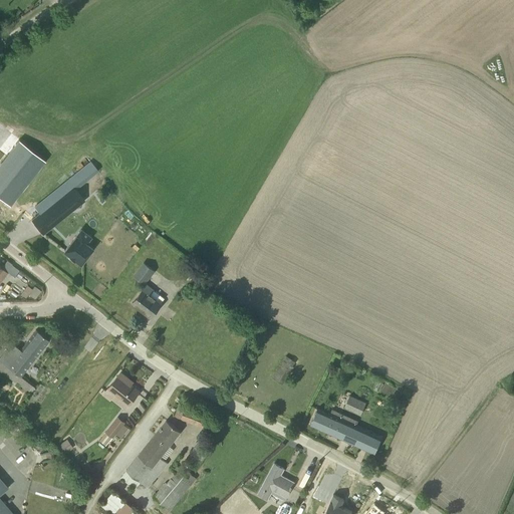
[(79,157),(62,170),(67,175),(83,162),(79,157)]
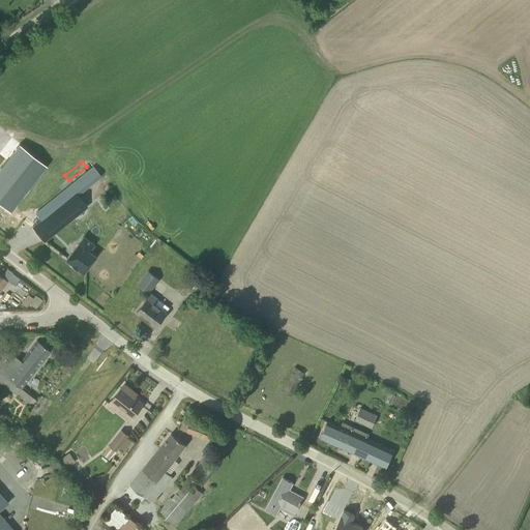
[(33,225),(46,239),(87,205),(77,194),(98,175),(90,165),(55,194),(60,200),(54,205),(50,199),(34,211),(40,219),(33,225)]
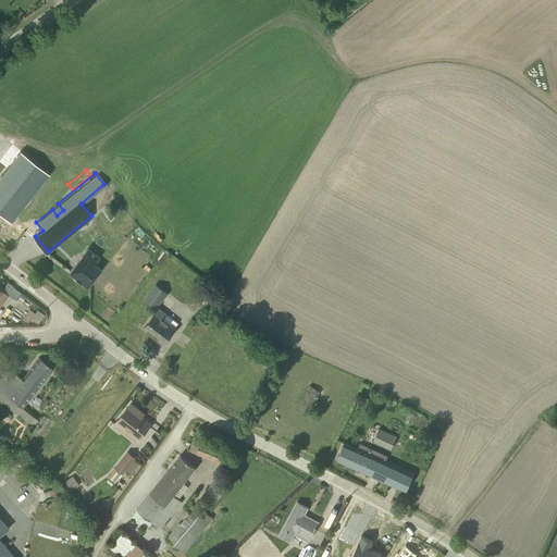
[(0,209),(5,213),(19,190),(13,187),(0,209)]
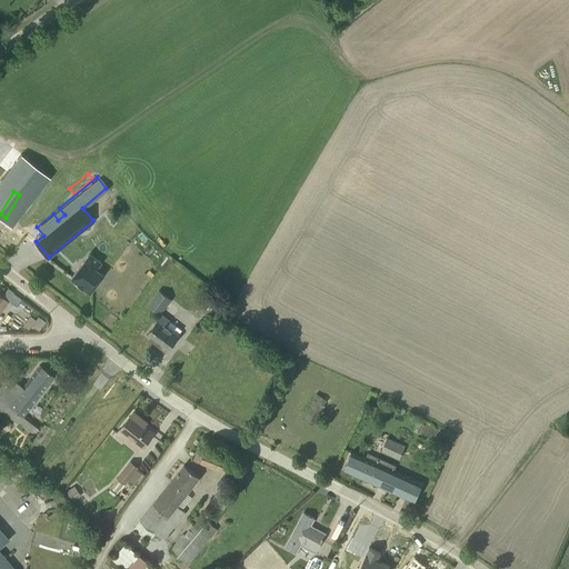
[(89,252),(70,277),(89,291),(102,273),(96,268),(101,261),(89,252)]
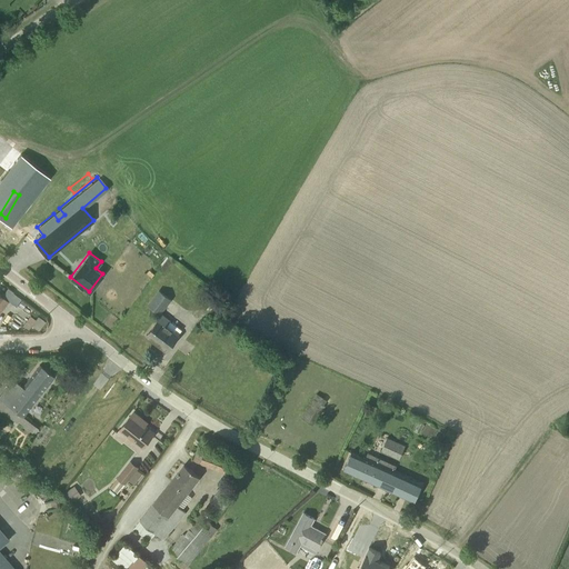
[(0,297),(0,296),(0,312),(8,302),(12,306),(19,297),(7,288),(0,297)]
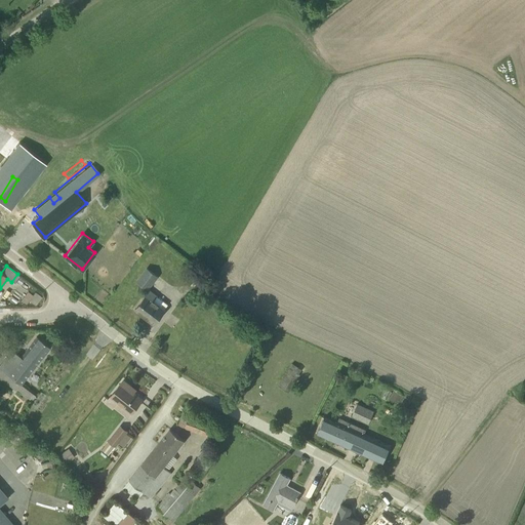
[(136,281),(148,290),(159,275),(148,267),(136,281)]
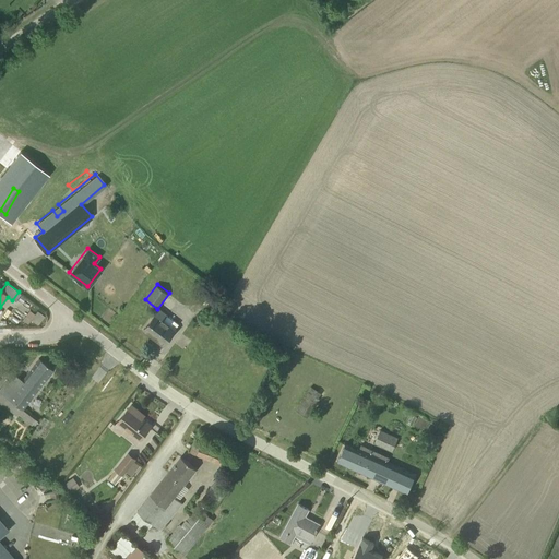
[(223,299),(212,290),(202,302),(213,311),(223,299)]
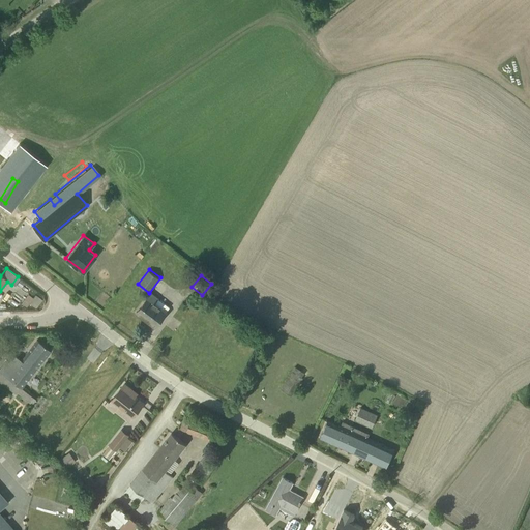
[(137,312),(155,326),(170,307),(150,293),(137,312)]
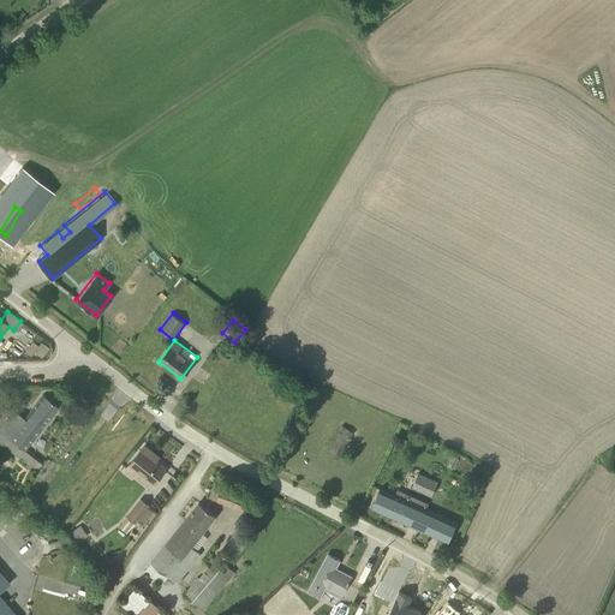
[(41,358),(48,348),(40,342),(37,345),(31,341),(24,352),(30,356),(33,352),(41,358)]
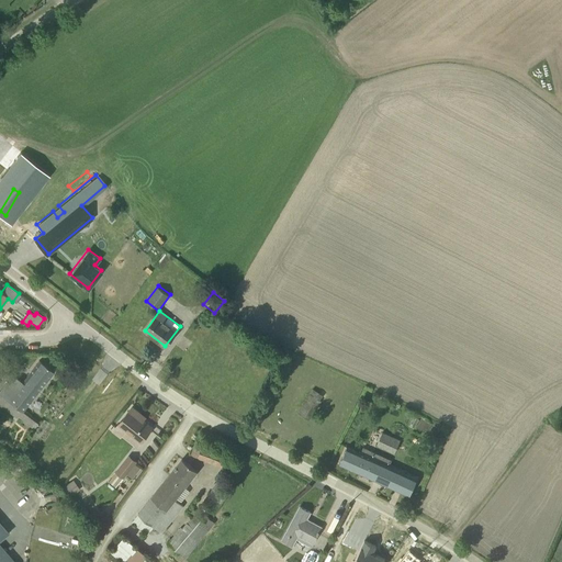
[(23,408),(53,371),(40,360),(22,382),(12,374),(0,389),(0,405),(15,418),(18,416),(32,427),(37,420),(23,408)]
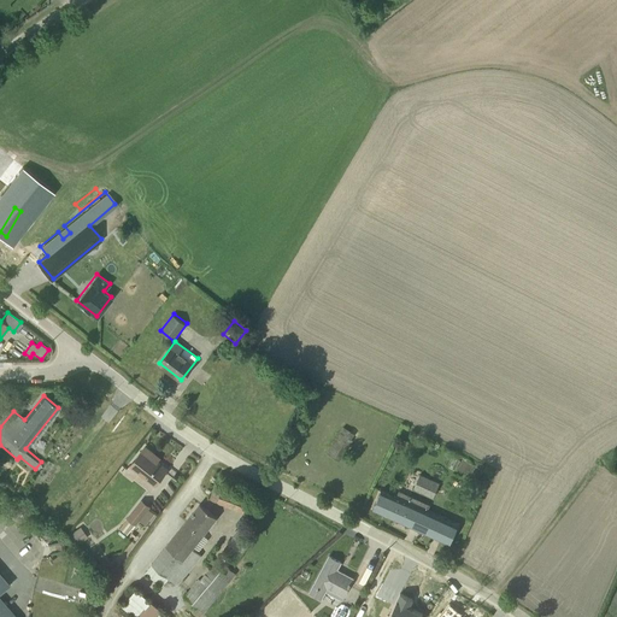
[(341,427),(325,451),(339,459),(356,435),(341,427)]
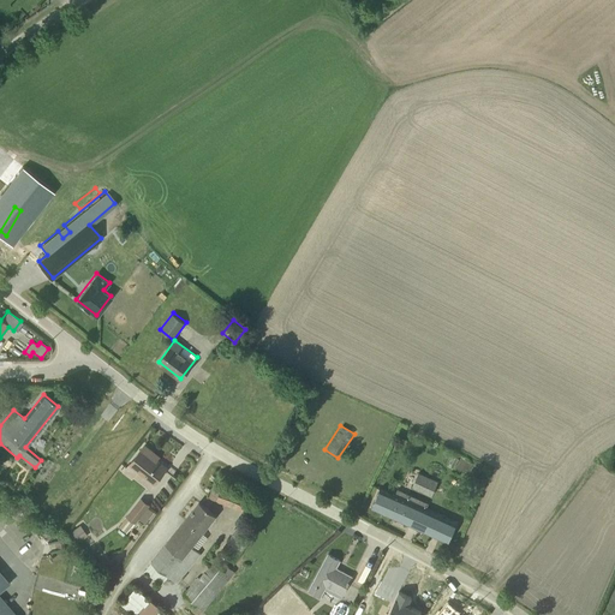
[(154,453),(144,445),(121,471),(131,479),(135,475),(150,487),(166,467),(151,455),(154,453)]
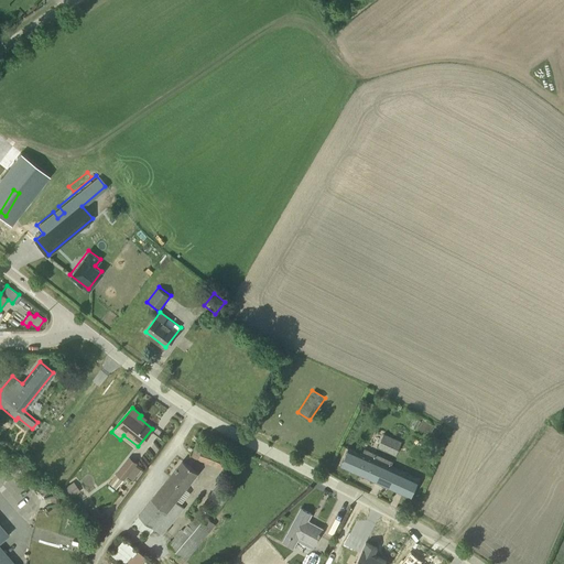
[(401,442),(383,434),(378,447),(396,455),(401,442)]
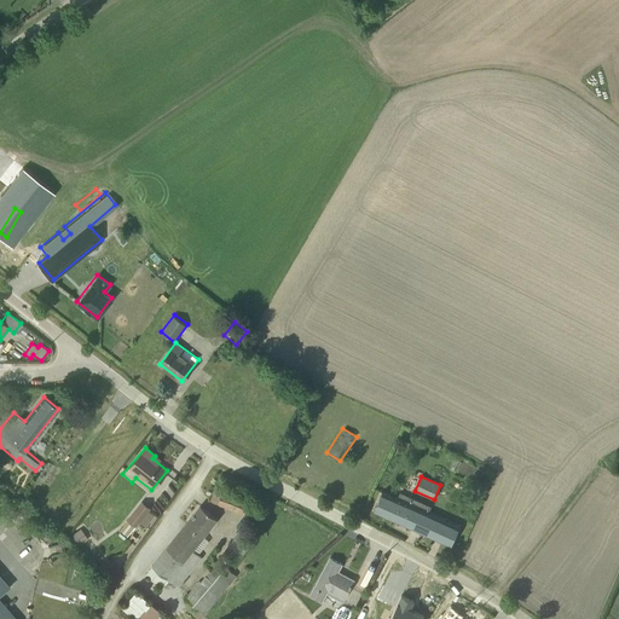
[(400,493),(398,498),(382,491),(374,510),(450,547),(458,527),(428,513),(431,507),(400,493)]
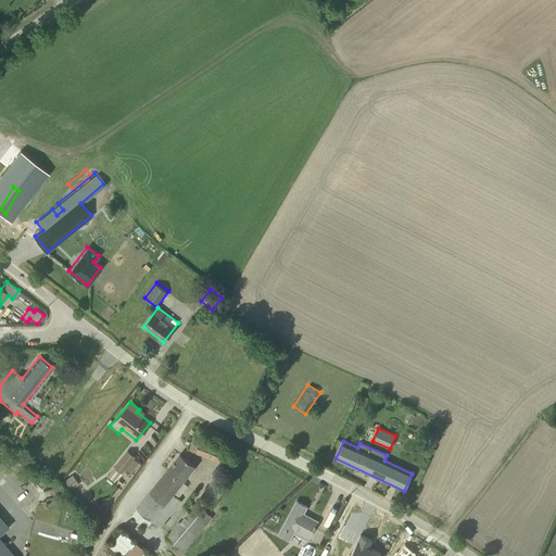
[(135,455),(127,450),(108,475),(115,481),(135,455)]
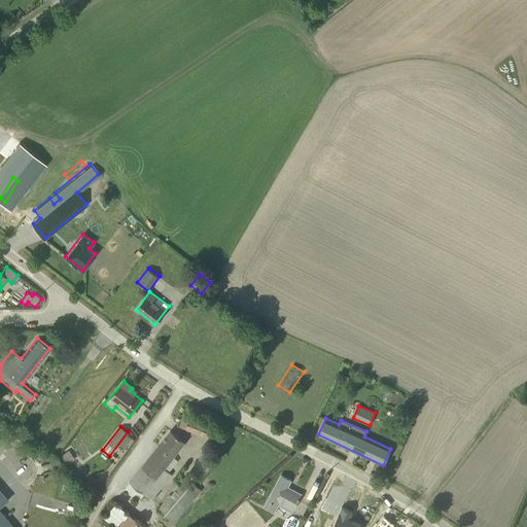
[(171,430),(123,489),(138,501),(144,493),(152,499),(173,475),(169,471),(177,460),(174,457),(185,442),(171,430)]
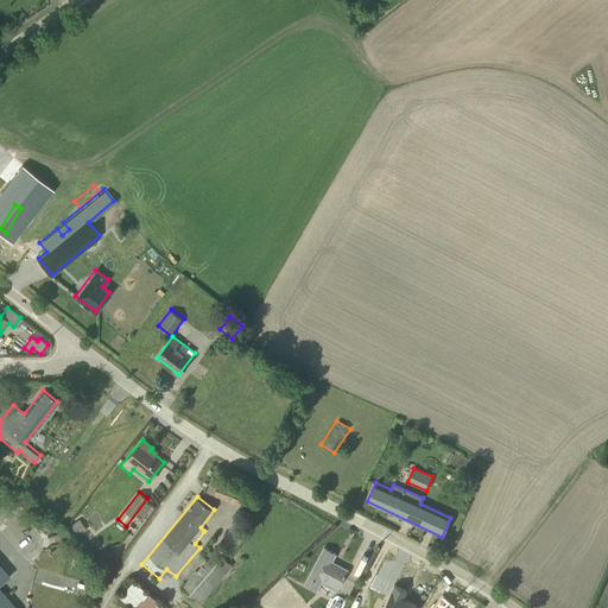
[(80,517),(69,524),(76,534),(87,527),(80,517)]
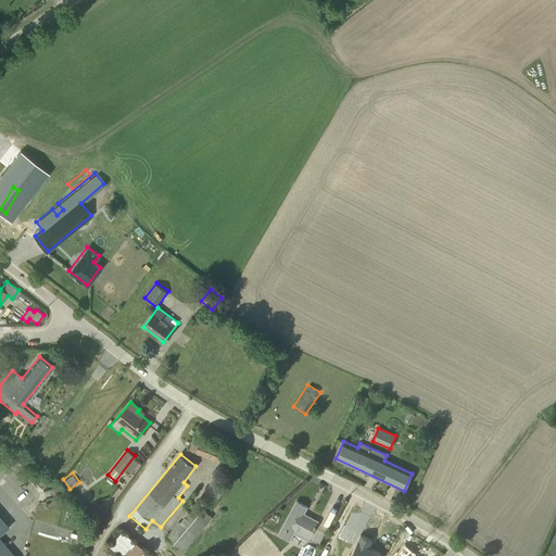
[(227,488),(213,477),(198,498),(212,508),(227,488)]
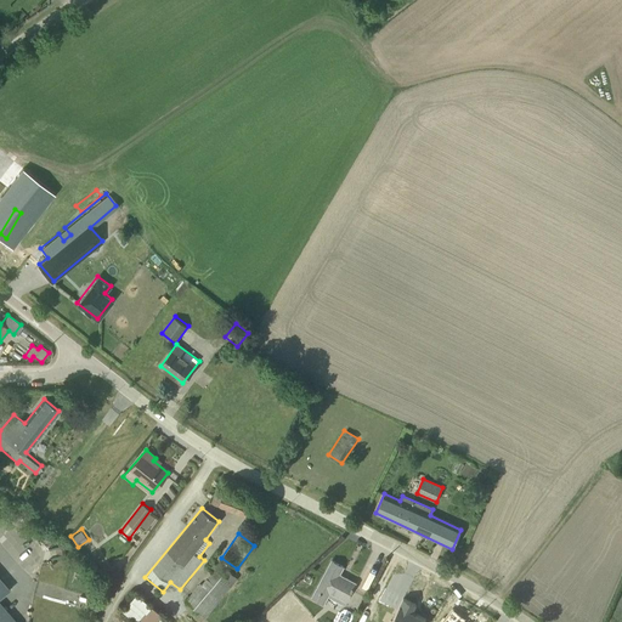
[(332,560),(311,598),(323,604),(329,594),(345,603),(355,583),(338,574),(343,566),(332,560)]
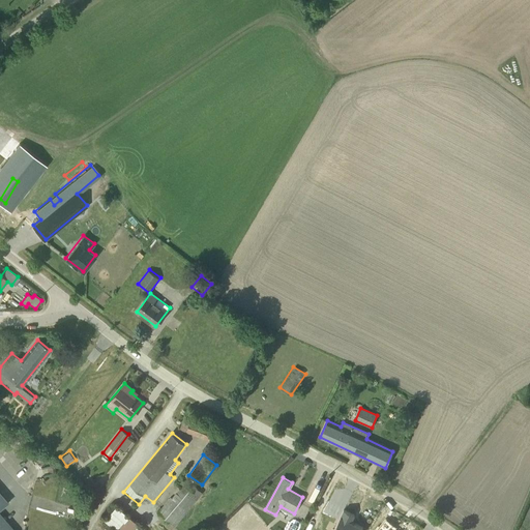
[(0,484),(0,529),(23,529),(25,529),(4,505),(11,499),(0,484)]
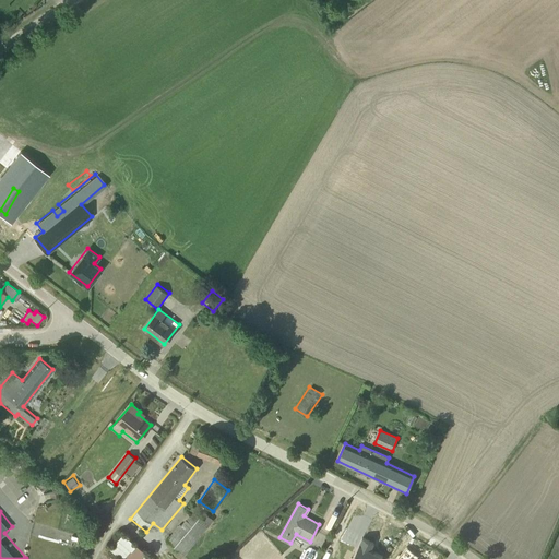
[(165,540),(185,556),(213,520),(203,512),(200,516),(192,511),(180,527),(177,525),(165,540)]
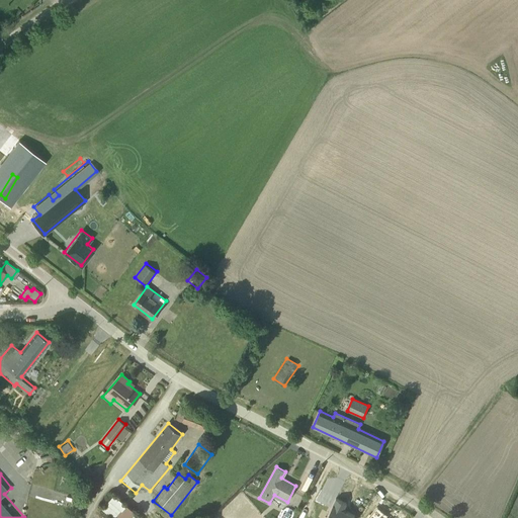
[(113,495),(103,507),(115,517),(135,517),(137,516),(113,495)]
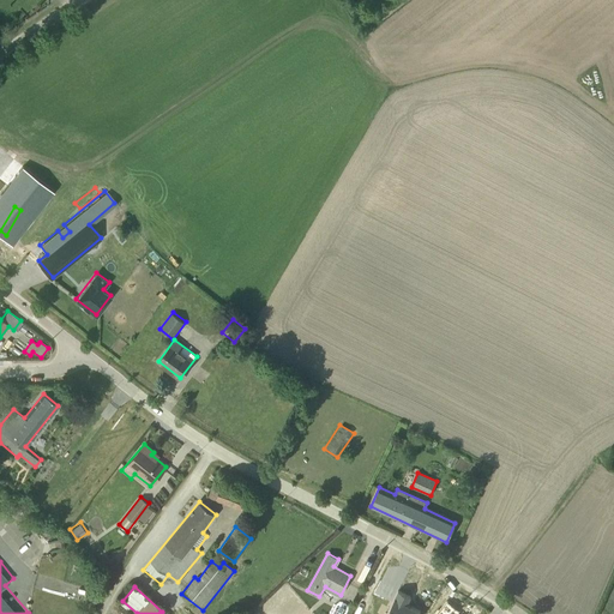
[(411,596),(398,589),(385,613),(419,613),(420,612),(407,605),(411,596)]
